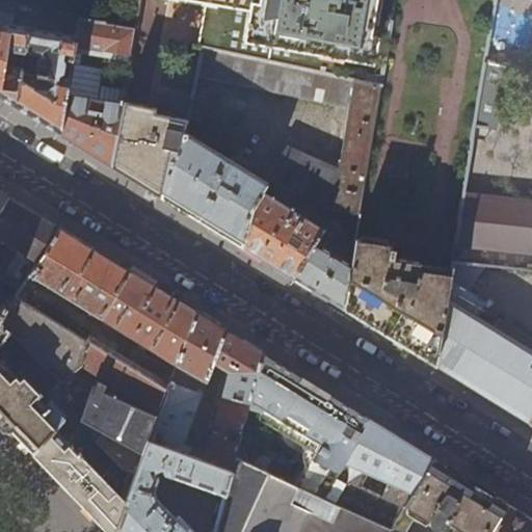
[(168,0),(210,7),(203,48),(204,48),(382,85),(396,0),(168,0)]
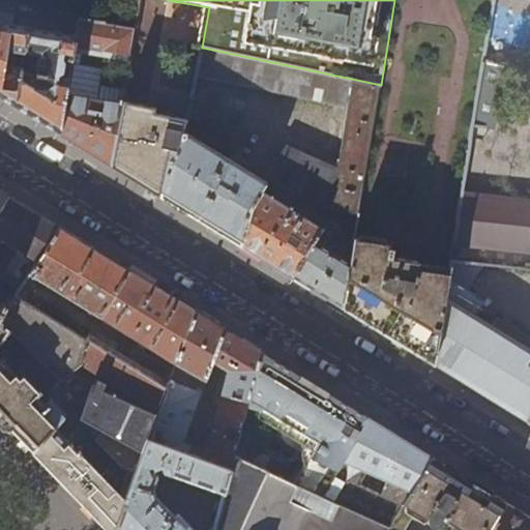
[(75,46),(77,35),(12,24),(16,8),(0,5),(0,98),(28,115),(59,135),(68,80),(59,78),(59,75),(61,75),(64,68),(65,64),(64,59),(72,61),(74,53),(75,46)]
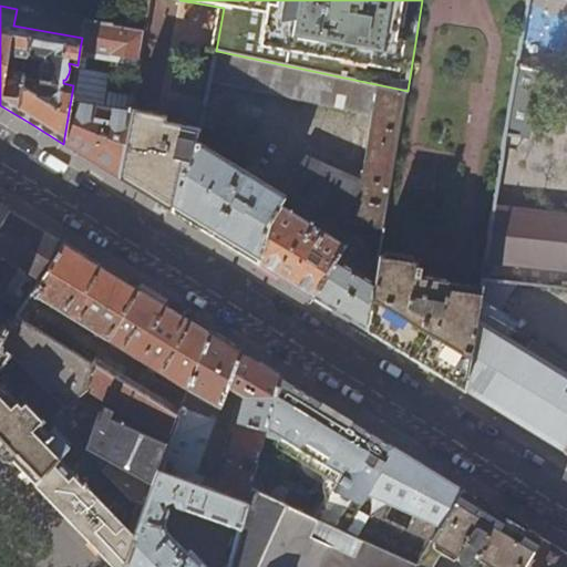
[(84,22),(84,20),(83,20),(84,16),(62,11),(61,18),(84,22)]
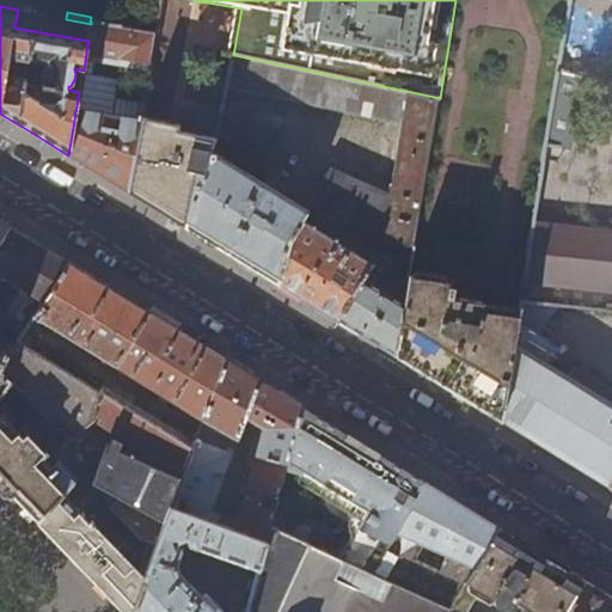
[(157,32),(91,22),(91,24),(89,41),(86,53),(151,63),(157,32)]
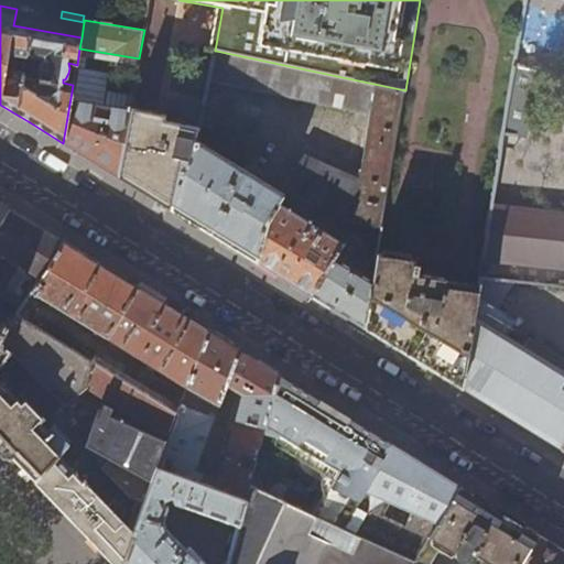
[(78,56),(86,57),(138,66),(139,58),(79,49),(78,56)]
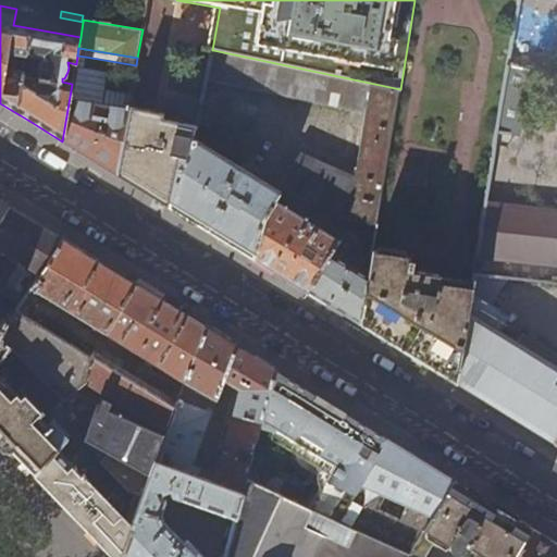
[(373,252),(400,89),(213,50),(208,78),(366,110),(355,180),(302,152),(291,171),(281,187),(294,195),(285,208),(273,200),(262,220),(252,258),(275,272),(326,304),(361,324),(369,277),(343,261),(350,248),(308,222),(319,205),(334,213),(332,219),(357,234),(363,244),(362,250),(373,252)]
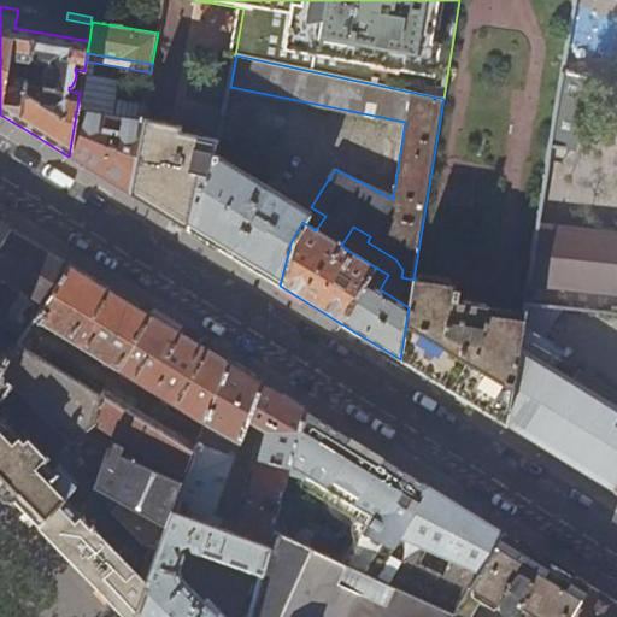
[(84,71),(83,74),(80,93),(69,157),(90,170),(129,194),(144,116),(145,104),(107,98),(110,84),(101,83),(103,77),(92,75),(94,63),(86,62),(84,71)]
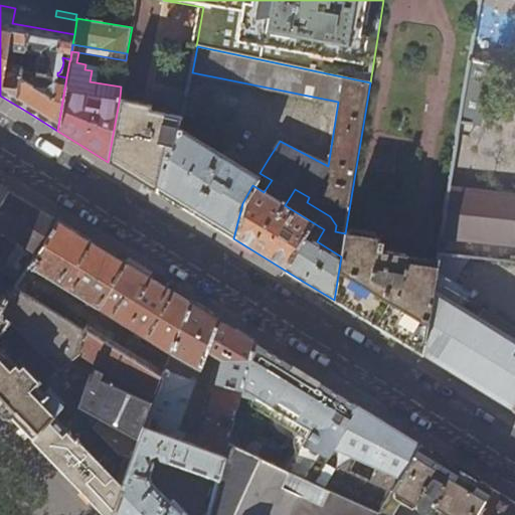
[(502,77),(504,65),(470,59),(460,126),(479,128),(488,75),(502,77)]
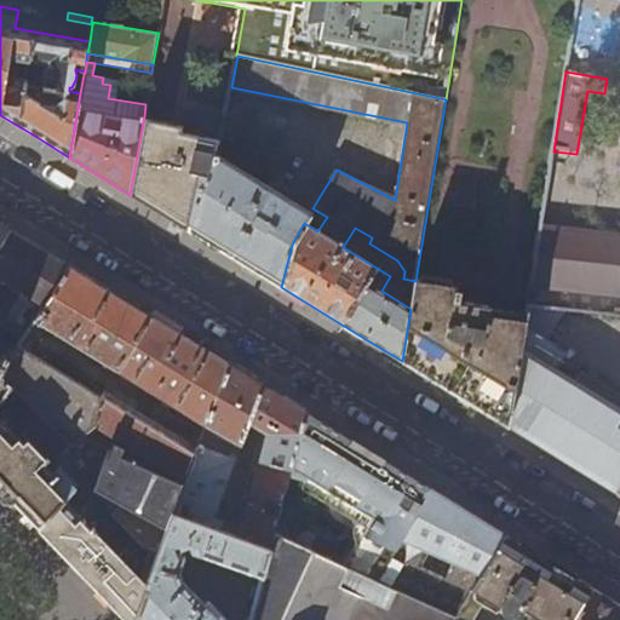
[(144,116),(130,195),(156,211),(188,230),(200,176),(210,178),(213,156),(217,158),(223,130),(225,116),(185,108),(182,124),(144,116)]
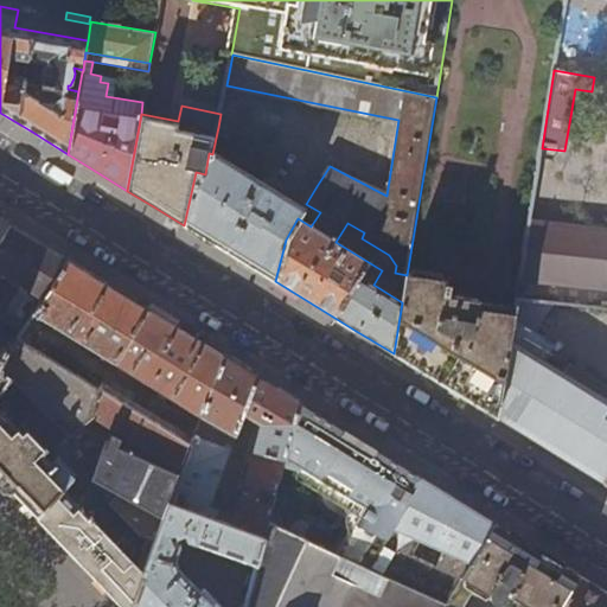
[(302,208),(212,154),(209,153),(205,174),(196,172),(184,225),(200,236),(250,266),(275,281),(286,240),(298,218),(296,218),(302,208)]
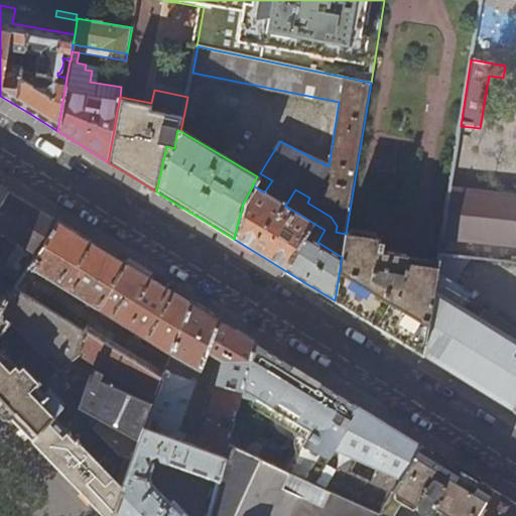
[(0,232),(19,244),(6,264),(23,275),(56,223),(33,209),(0,187),(0,232)]
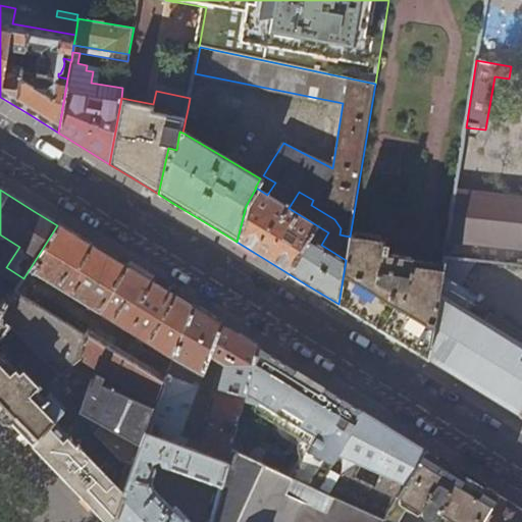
[(521,198),(455,191),(447,241),(521,249),(521,198)]
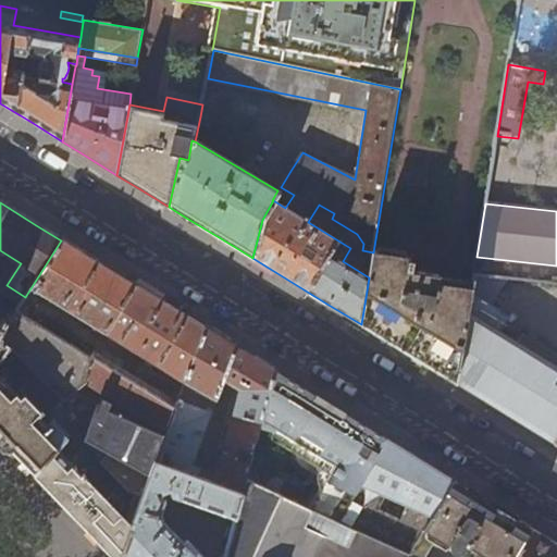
[(79,251),(61,240),(25,297),(19,307),(45,323),(50,313),(36,305),(36,301),(40,294),(104,333),(134,285),(114,273),(79,251)]
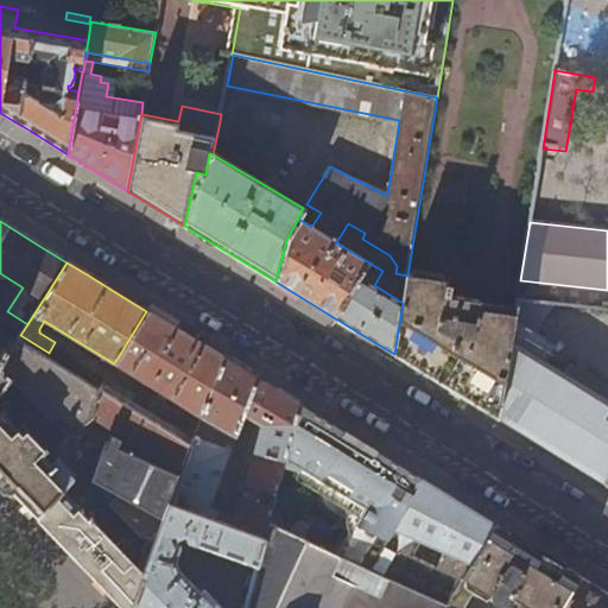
[(407,277),(403,303),(394,354),(415,367),(456,392),(498,418),(514,320),(515,316),(480,311),(480,303),(449,298),(451,287),(444,286),(445,283),(407,277)]
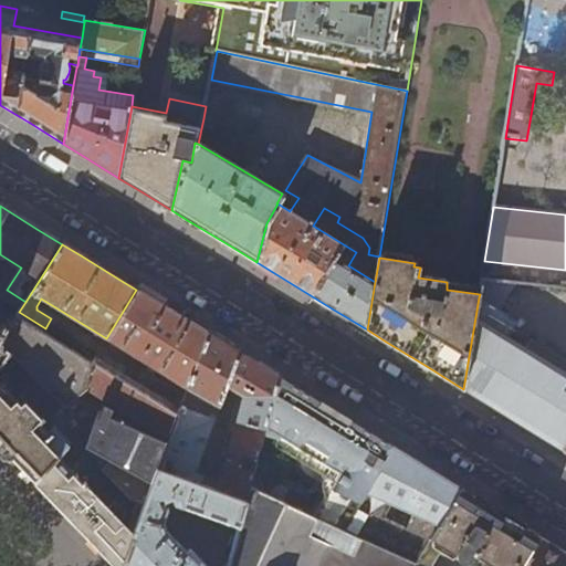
[(173,312),(136,290),(106,338),(159,371),(152,385),(181,404),(207,333),(173,312)]
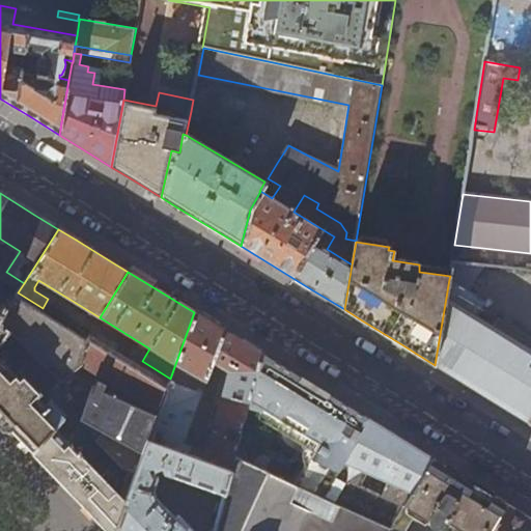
[(530,348),(470,311),(474,304),(460,296),(464,288),(449,279),(435,365),(474,389),(527,421),(530,415),(530,348)]
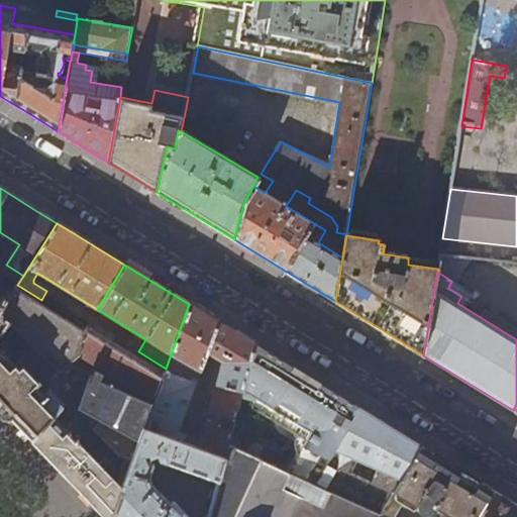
[(15,288),(9,297),(0,311),(0,315),(11,322),(17,329),(58,373),(81,355),(83,330),(15,288)]
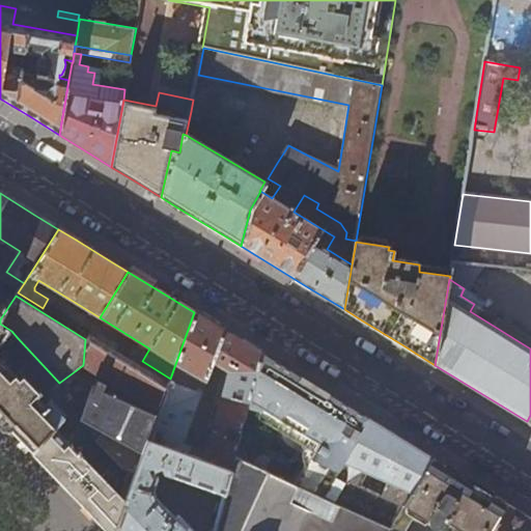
[(0,319),(9,305),(6,303),(1,310),(0,309),(0,319)]
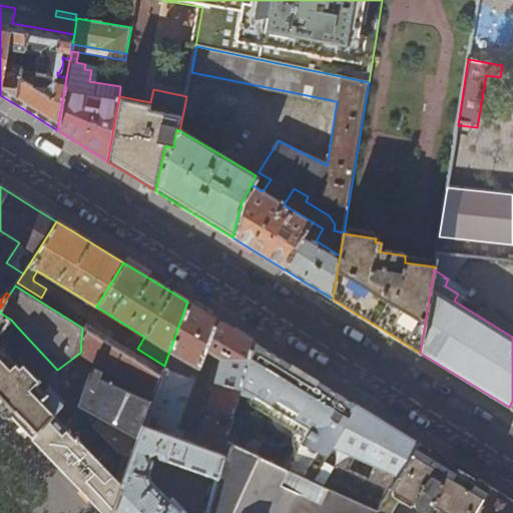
[(162,371),(160,376),(153,397),(151,402),(142,426),(223,456),(226,443),(230,427),(219,423),(221,413),(233,416),(240,389),(252,342),(237,333),(207,314),(187,302),(164,366),(162,371)]
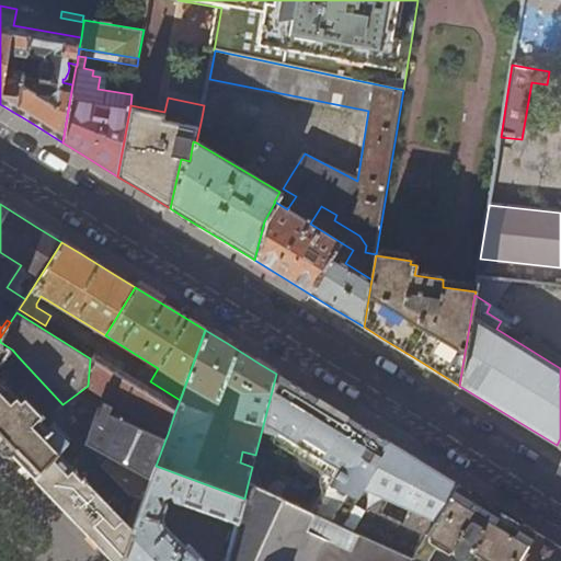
[(0,367),(12,350),(0,342),(0,441),(35,477),(57,453),(67,443),(68,436),(54,423),(48,428),(39,418),(43,414),(26,398),(23,401),(0,376),(0,374),(1,374),(0,373),(0,367)]
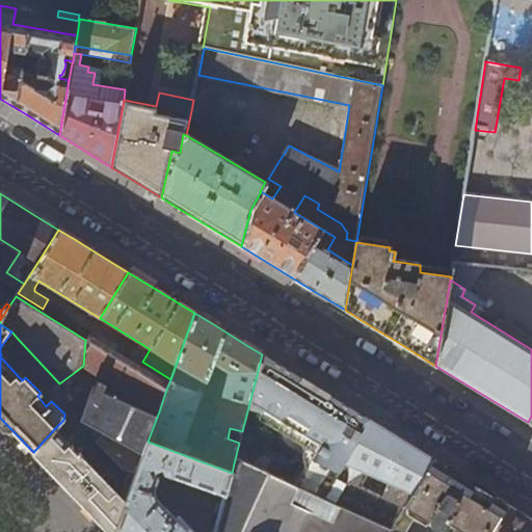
[(88,336),(85,340),(166,390),(168,384),(139,366),(88,336)]
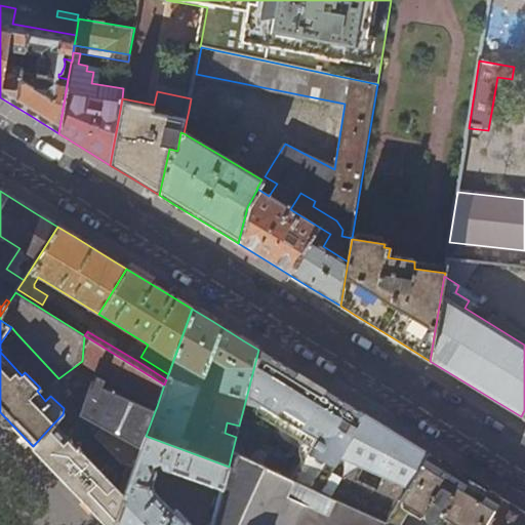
[(84,335),(82,361),(157,406),(164,385),(84,335)]
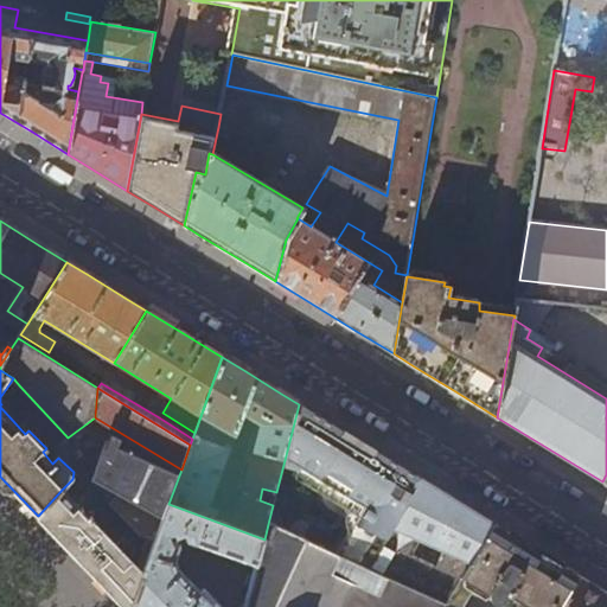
[(384,457),(299,404),(285,460),(298,467),(296,473),(321,489),(321,502),(323,505),(353,525),(337,555),(370,569),(420,478),(384,457)]
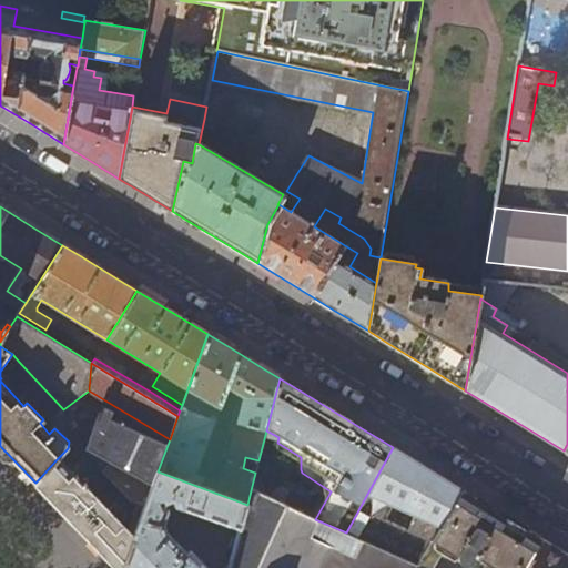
[(100,415),(87,449),(152,486),(158,472),(168,445),(100,415)]
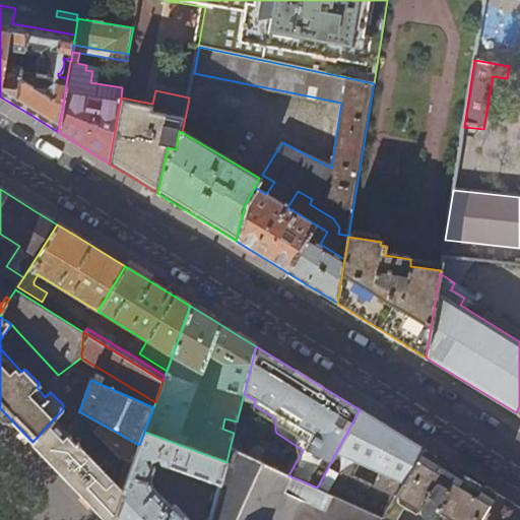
[(391,430),(360,409),(317,488),(385,517),(423,448),(391,430)]
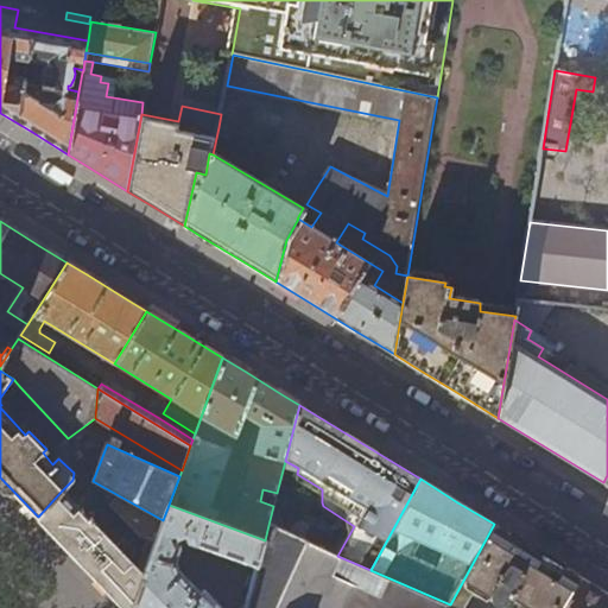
[(62,491),(38,517),(54,534),(102,584),(125,607),(131,607),(163,520),(93,481),(92,487),(131,529),(116,548),(62,491)]
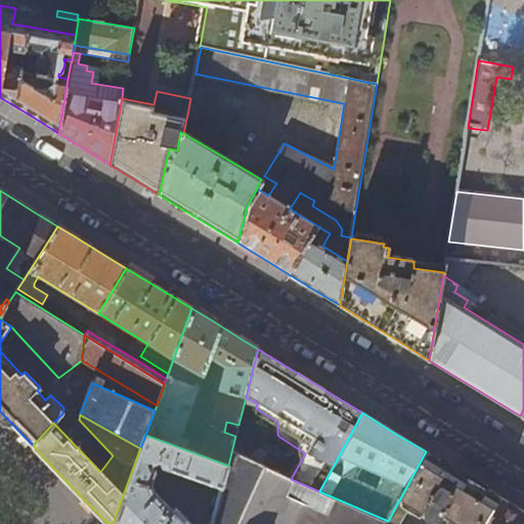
[(145,435),(140,448),(113,523),(184,523),(156,492),(153,485),(157,473),(164,468),(221,490),(228,466),(145,435)]
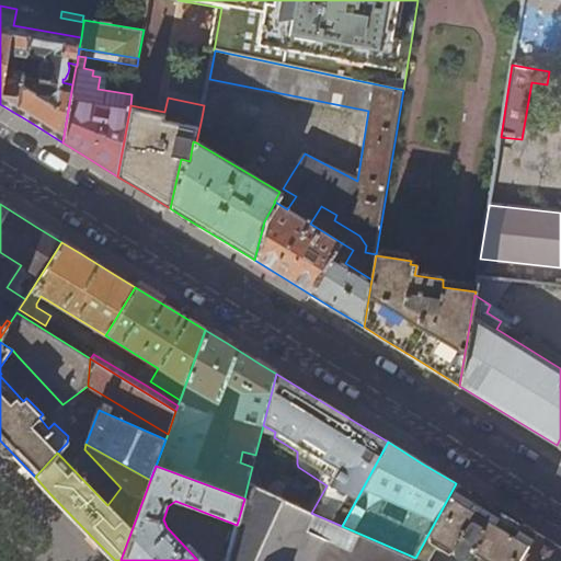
[(456,483),(415,558),(413,560),(516,560),(534,531),(522,525),(501,512),(476,495),(456,483)]
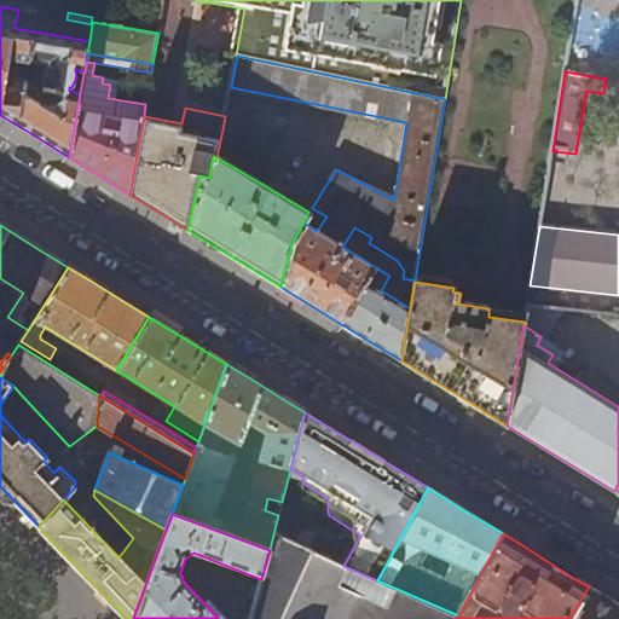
[(273,534),(270,550),(261,579),(250,618),(456,618),(458,615),(377,580),(343,566),(273,534)]
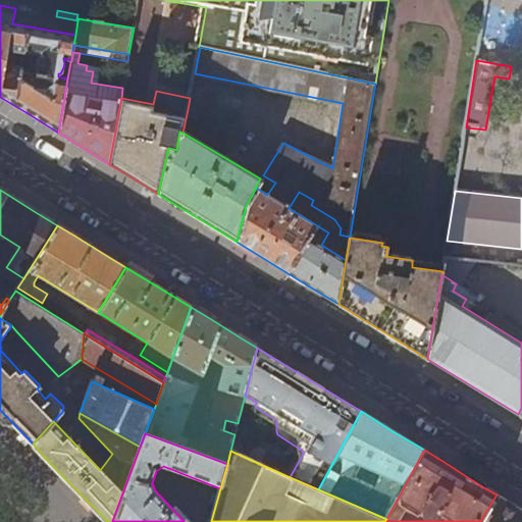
[(521,521),(521,510),(510,503),(497,494),(480,521),(521,521)]
